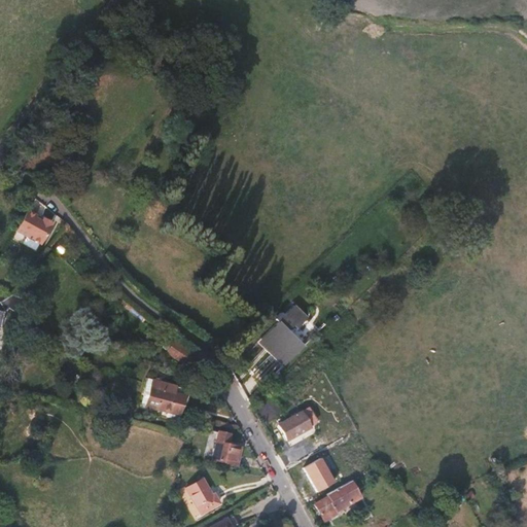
[(40,245),(54,222),(53,221),(56,215),(47,210),(46,213),(40,210),(41,208),(33,203),(15,232),(40,245)]
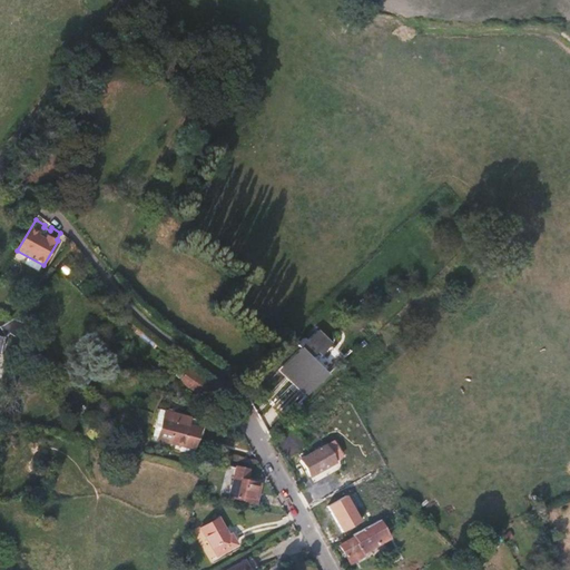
[(0,347),(0,345),(0,344),(0,337),(6,335),(17,341),(20,324),(7,318),(0,323),(0,347)]
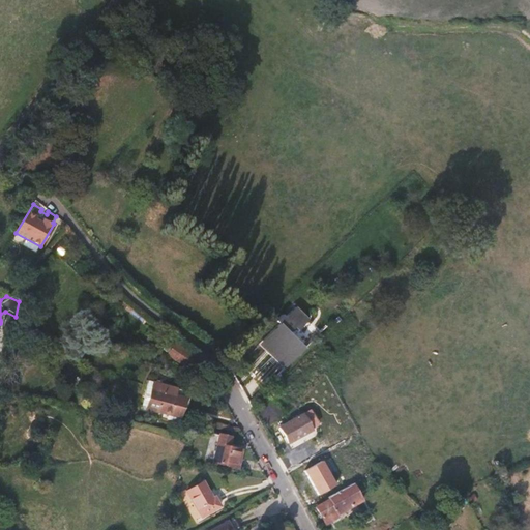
[(302,348),(292,336),(306,322),(293,307),(283,317),(281,314),(272,322),(275,324),(259,341),(285,366),(302,348)]
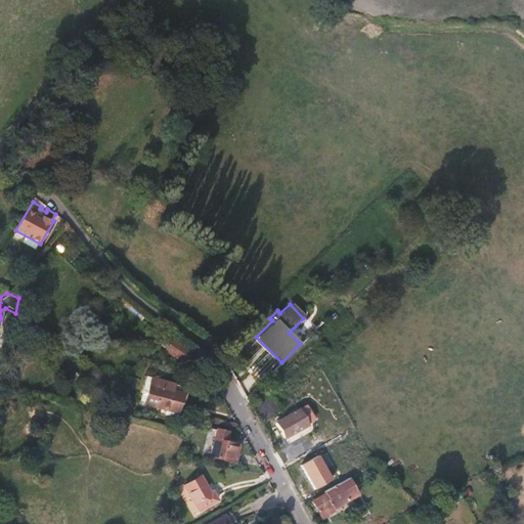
[(193,347),(178,336),(170,346),(186,356),(193,347)]
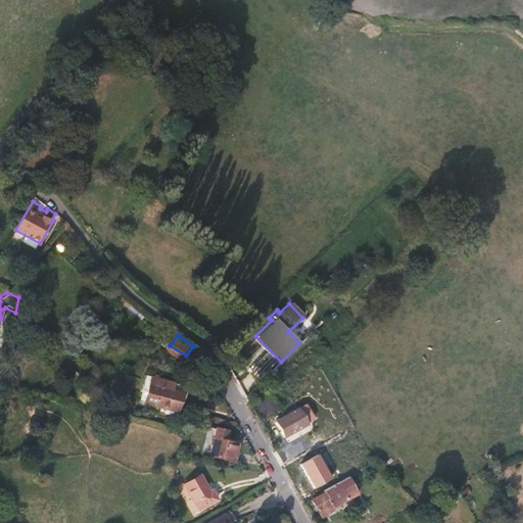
[(179,413),(185,385),(163,380),(162,384),(159,383),(156,399),(159,399),(157,409),(164,410),(163,415),(176,417),(177,413),(179,413)]
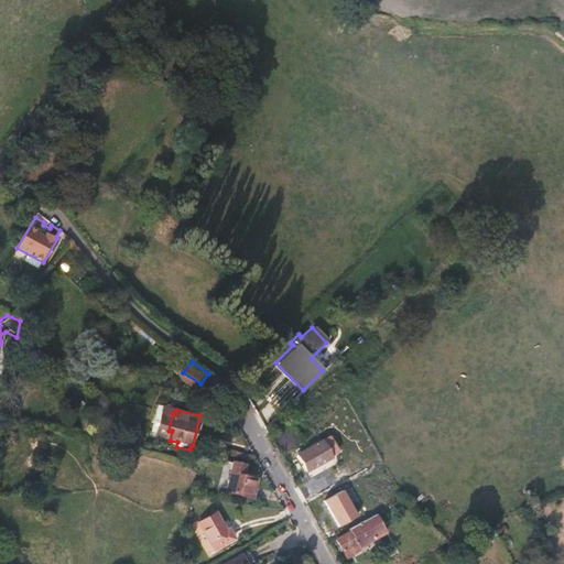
[(302,419),(294,410),(288,415),(295,425),(302,419)]
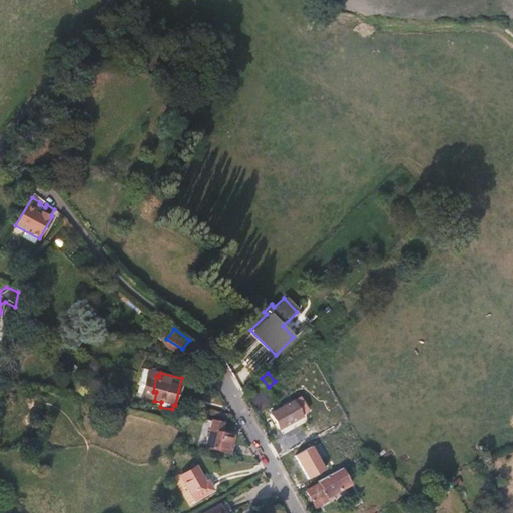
[(248,402),(260,412),(274,397),(262,387),(248,402)]
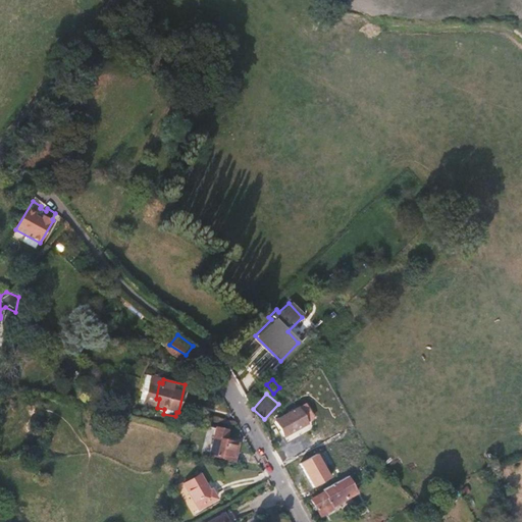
[(310,429),(302,414),(279,426),(288,442),(310,429)]
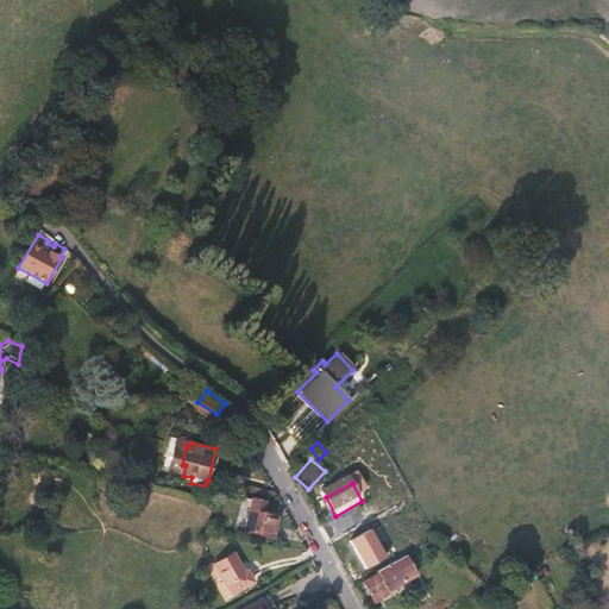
[(264,537),(268,516),(264,515),(265,503),(245,500),(239,527),(245,527),(244,534),(264,537)]
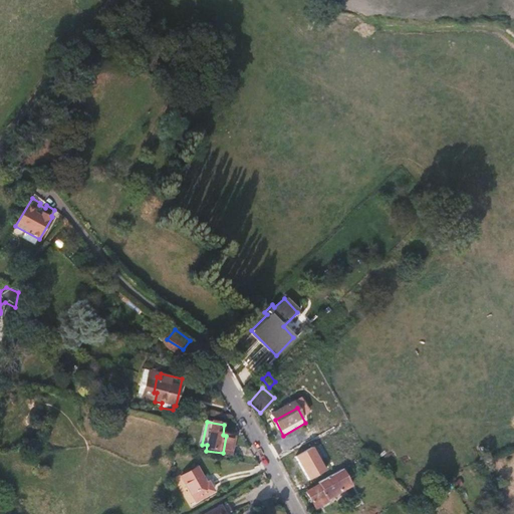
[(233,454),(236,437),(226,436),(223,453),(233,454)]
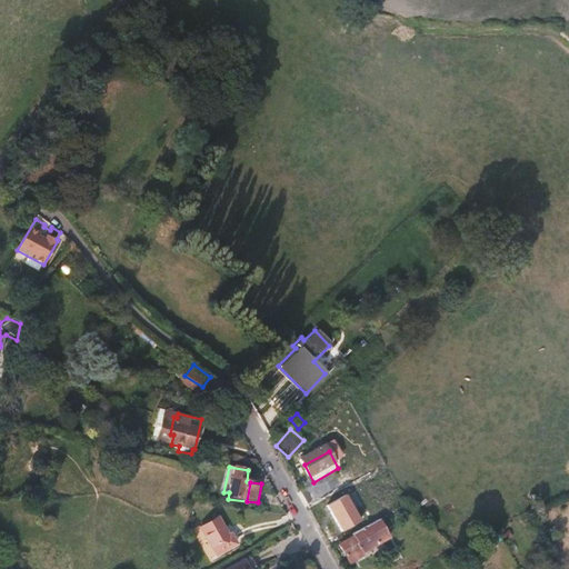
[(349,536),(366,525),(359,513),(342,525),(349,536)]
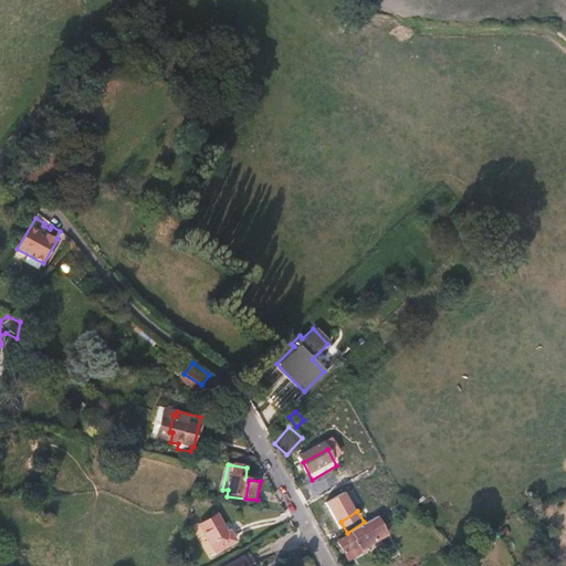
[(387,534),(375,514),(364,522),(347,533),(348,535),(335,544),(347,563),(362,554),(360,552),(387,534)]
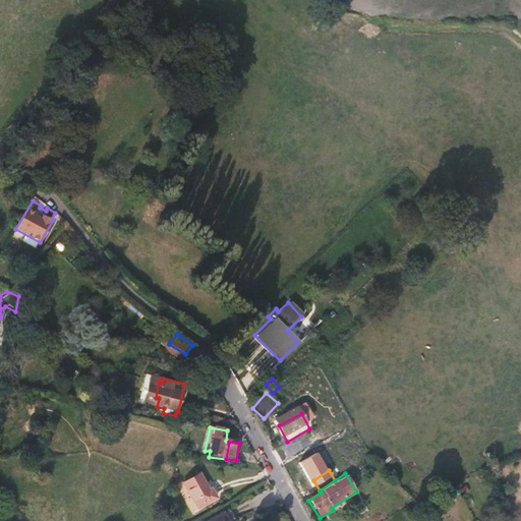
[(219,501),(214,490),(210,491),(201,474),(184,482),(197,510),(219,501)]
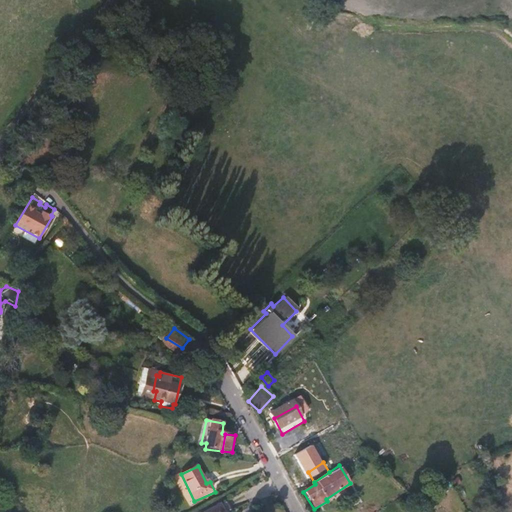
All buildings are outlined.
